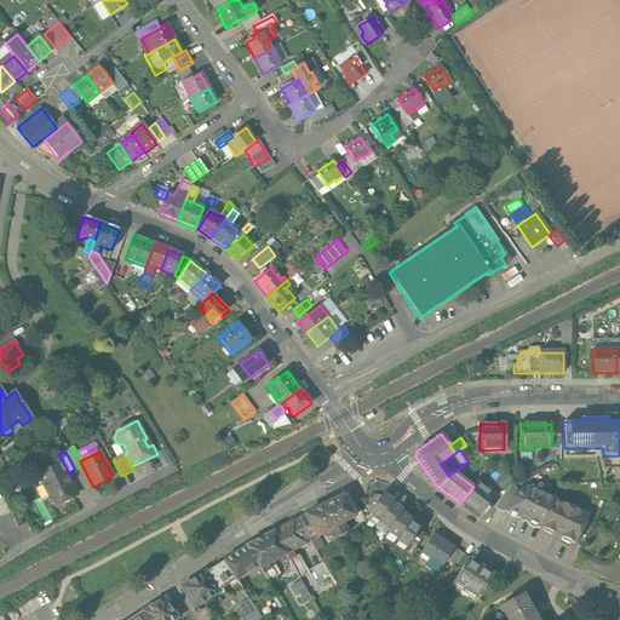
[(65,474),(44,484),(50,498),(50,501),(51,504),(55,505),(55,506),(76,495),(65,474)]
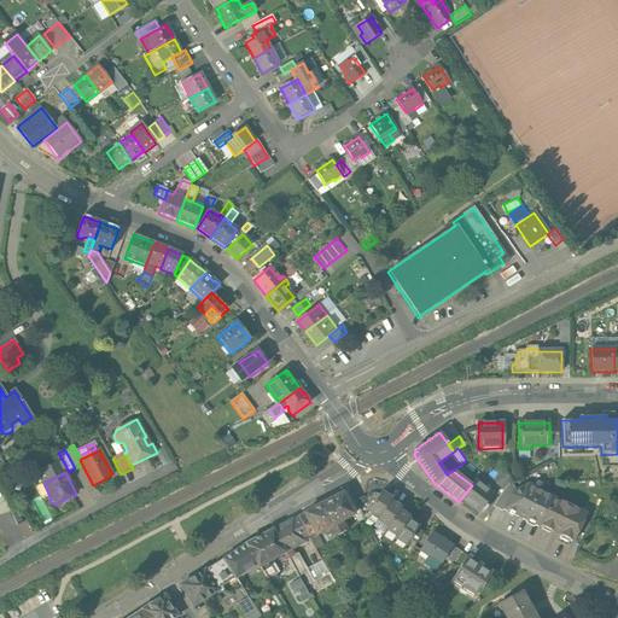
[(472,485),(461,499),(479,513),(494,495),(476,481),(472,485)]
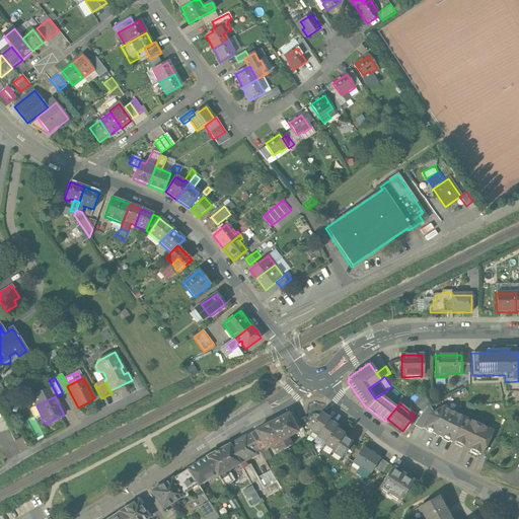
[(423,413),(415,426),(423,429),(423,428),(429,416),(434,413),(429,404),(423,413)]
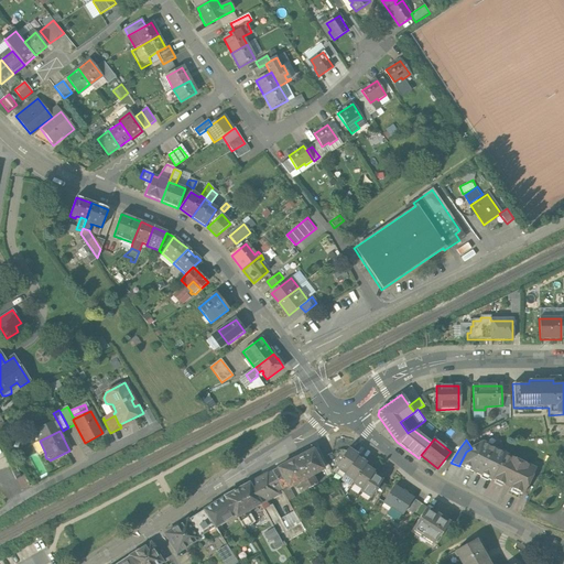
[(472,448),(466,452),(459,465),(491,480),(492,479),(505,454),(505,453),(483,442),(472,448)]
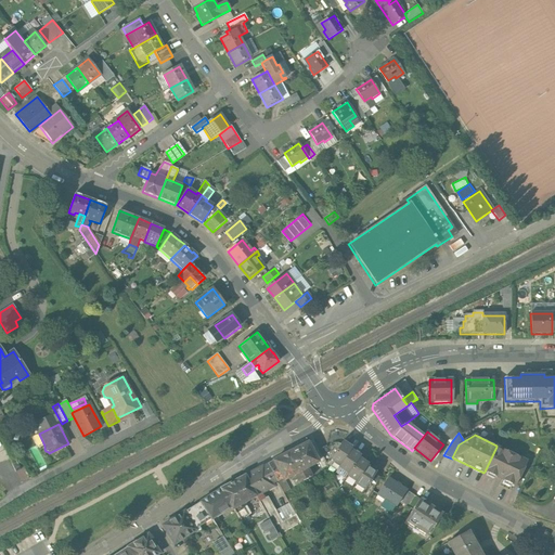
[(343,441),(332,459),(332,461),(340,465),(340,466),(351,450),(352,448),(343,441)]
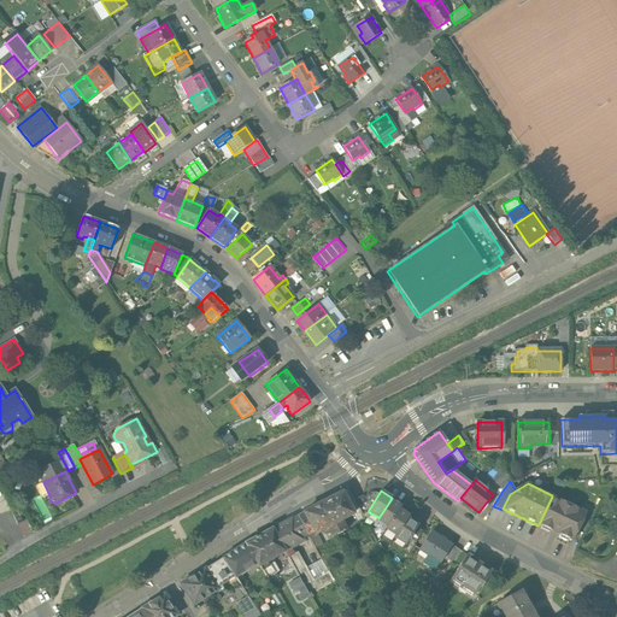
[(342,492),(323,503),(340,534),(347,530),(344,523),(339,522),(354,513),(342,492)]
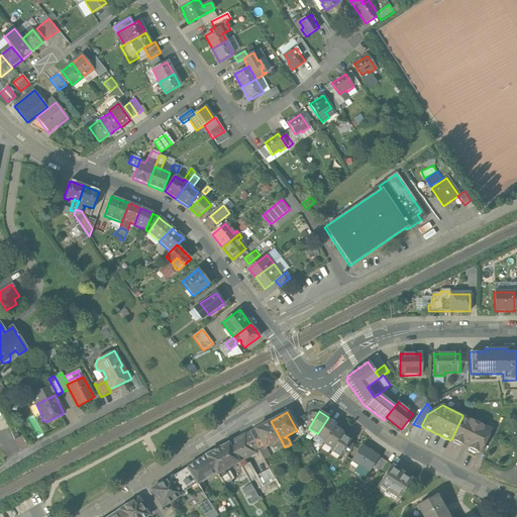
[(491,430),(462,416),(451,439),(480,453),(491,430)]
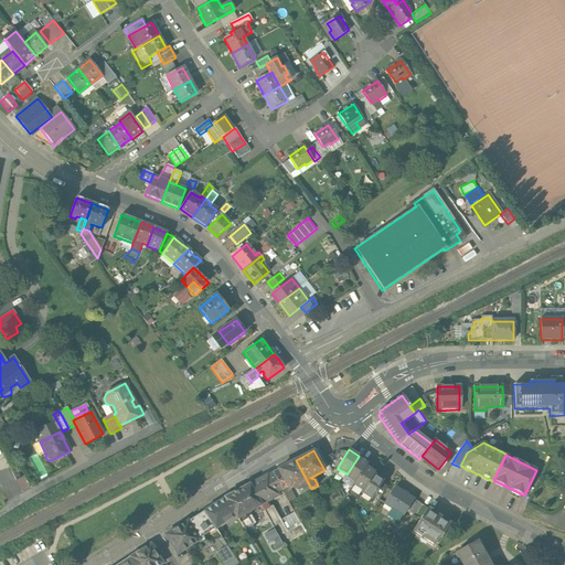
[(358,458),(347,475),(347,473),(344,476),(354,482),(365,466),(368,465),(358,458)]
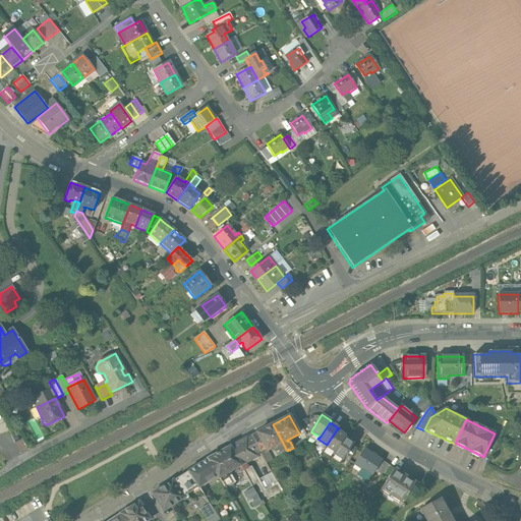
[(273,424),(256,432),(257,433),(251,437),(259,452),(266,449),(267,451),(279,444),(277,448),(281,454),(287,451),(273,424)]
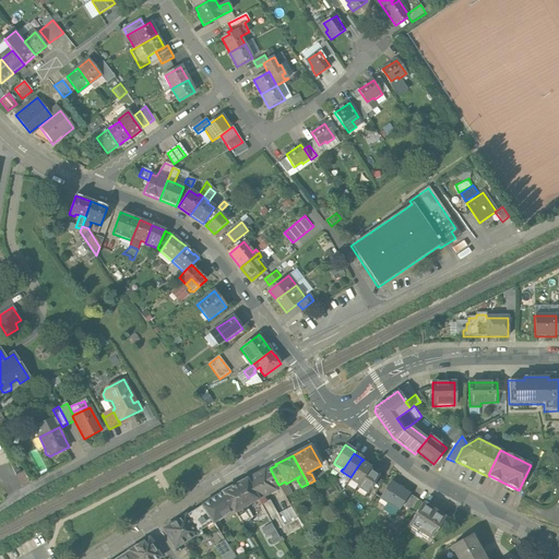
[(361,461),(351,477),(349,479),(358,486),(359,486),(369,470),(370,470),(371,467),(361,461)]
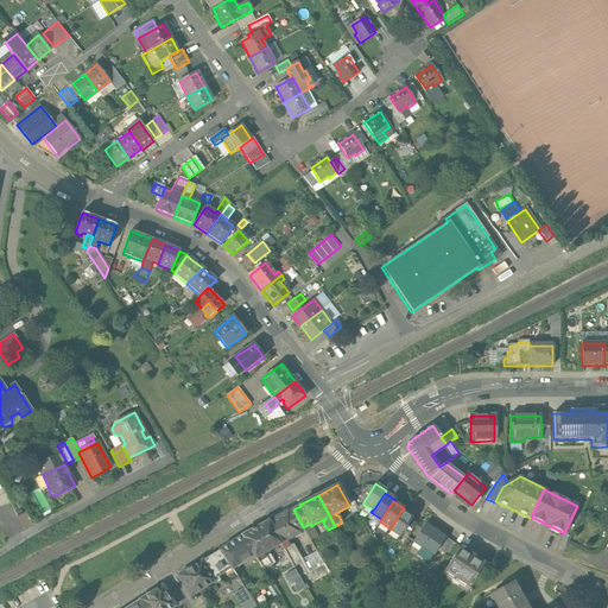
[(287,512),(268,521),(280,544),(287,540),(299,533),(297,530),(303,527),(293,510),(287,512)]
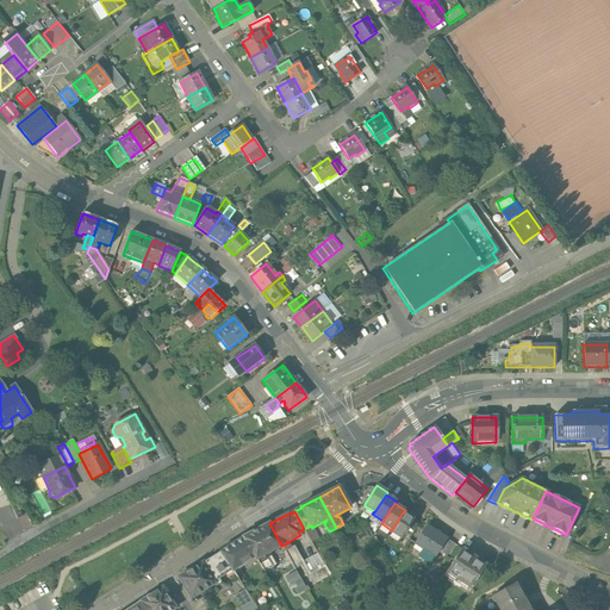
[(403,512),(392,530),(391,530),(390,533),(400,539),(405,533),(412,521),(414,520),(404,512),(403,512)]
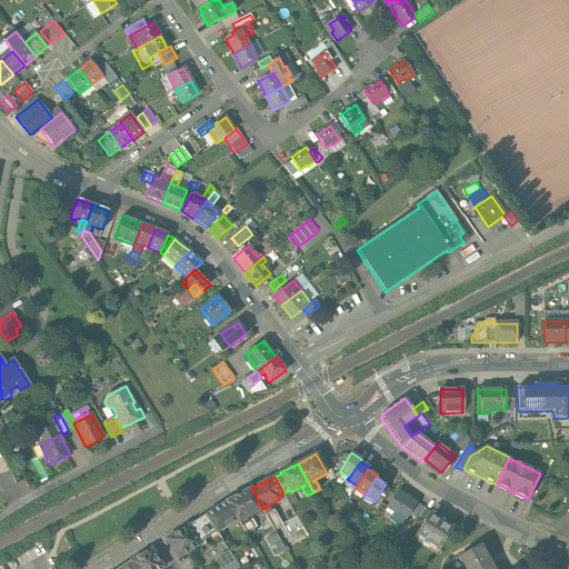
[(385,486),(378,497),(383,500),(390,489),(385,486)]
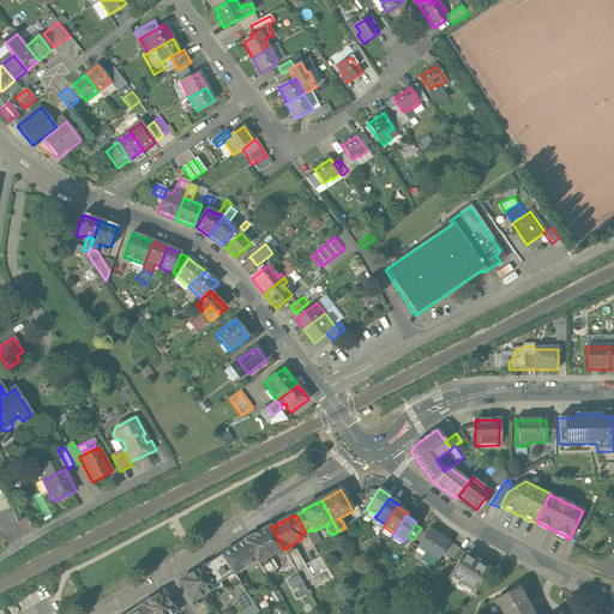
[(271,527),(245,541),(257,561),(265,576),(277,569),(271,559),(272,555),(283,549),(271,527)]
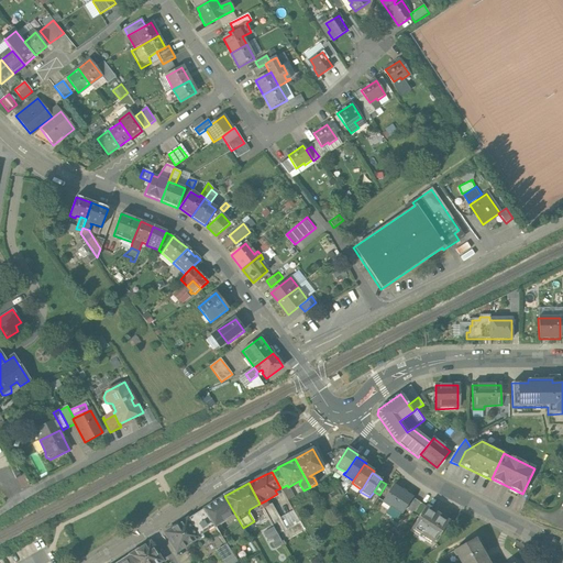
[(295,497),(288,487),(287,485),(280,488),(288,500),(295,497)]
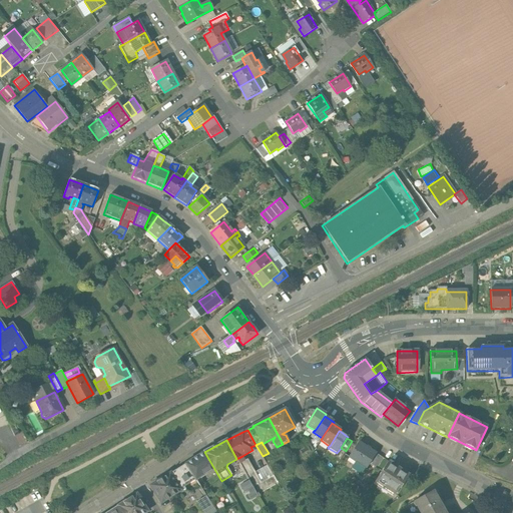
[(376,453),(359,442),(349,457),(366,468),(376,453)]
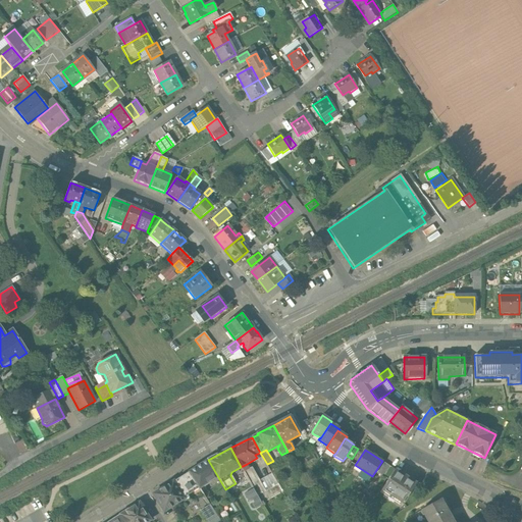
[(208,460),(189,472),(199,488),(200,488),(204,486),(210,482),(218,477),(208,460)]
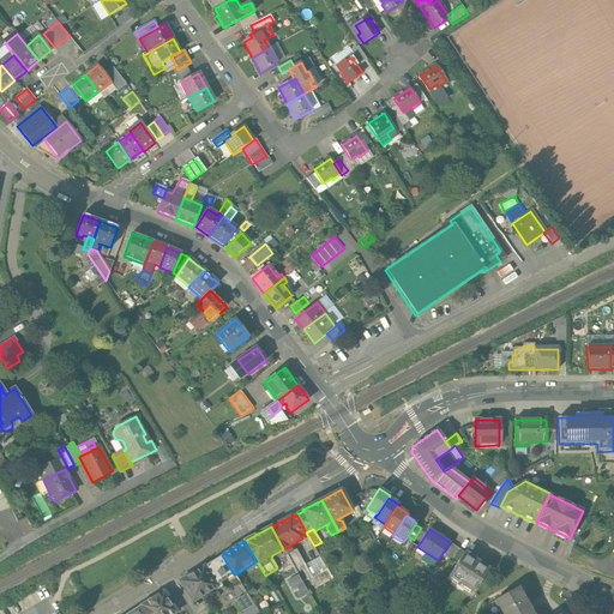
[(452,545),(444,557),(451,560),(458,548),(452,545)]
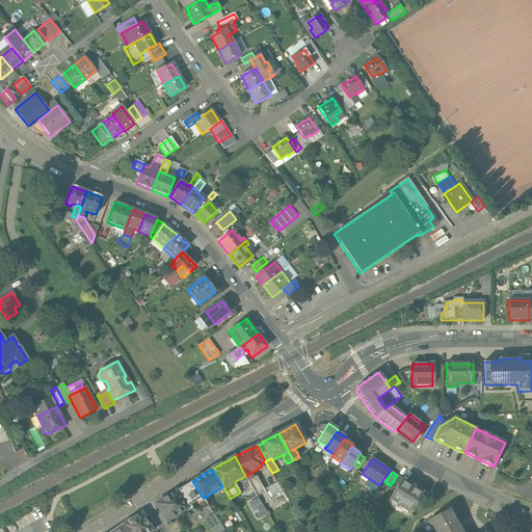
[(270,501),(257,477),(255,478),(251,473),(245,476),(266,513),(288,502),(284,494),(270,501)]
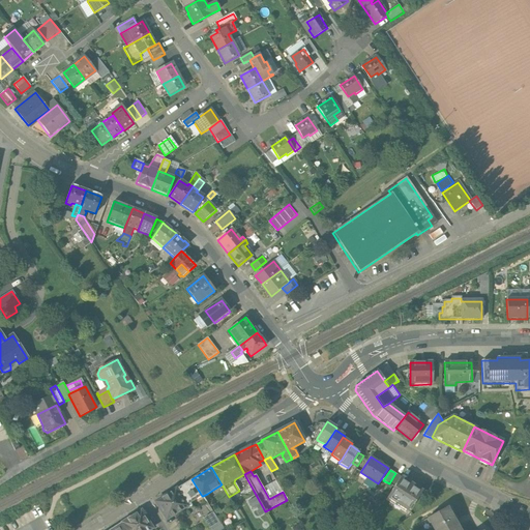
[(395,473),(389,483),(394,488),(401,477),(395,473)]
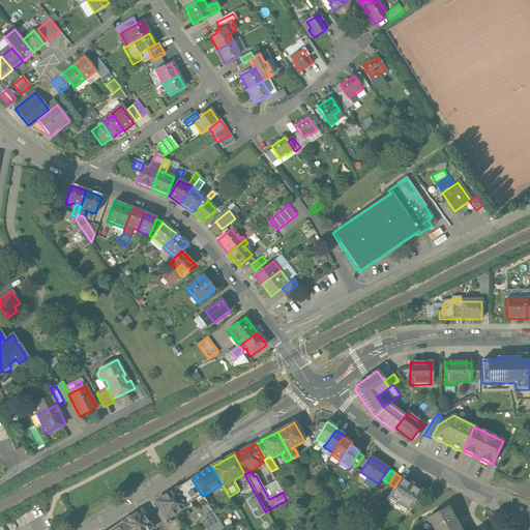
[(422,491),(401,477),(394,488),(387,498),(408,511),(413,504),(422,491)]
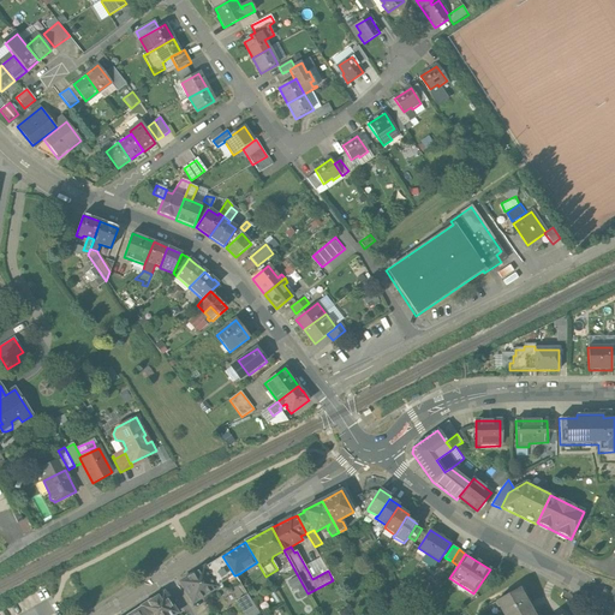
[(222,556),(208,566),(220,585),(234,575),(222,556)]
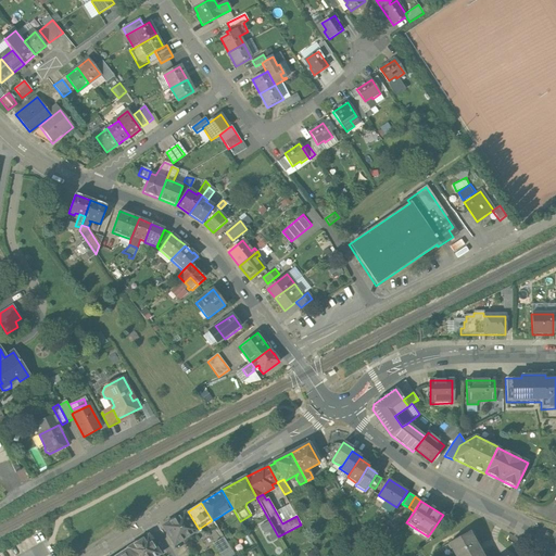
[(185,513),(163,527),(175,545),(197,532),(185,513)]
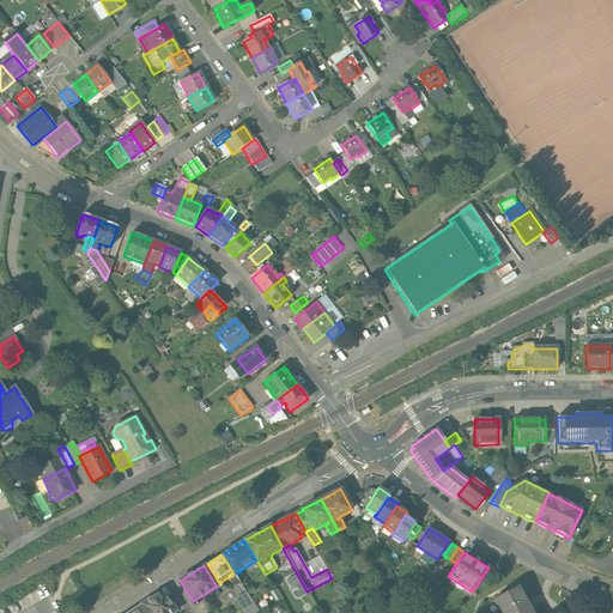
[(532,612),(517,587),(495,600),(502,612),(532,612)]
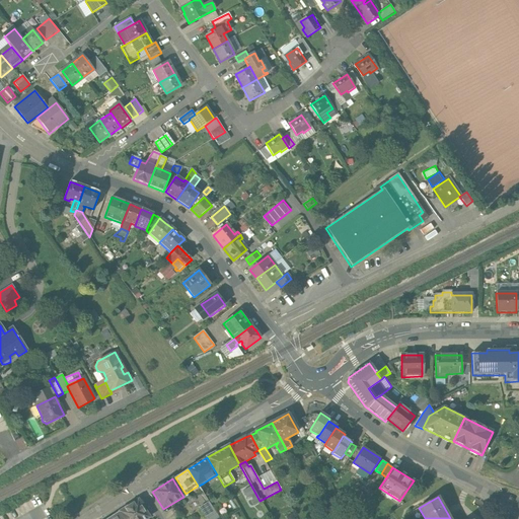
[(139,500),(120,512),(124,518),(146,518),(149,518),(139,500)]
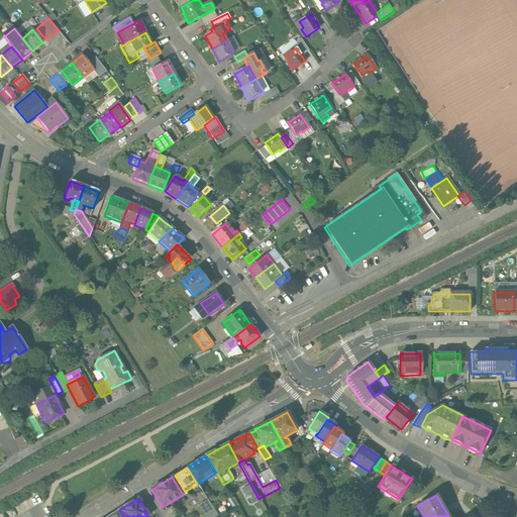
[(210,498),(201,504),(208,516),(218,512),(210,498)]
